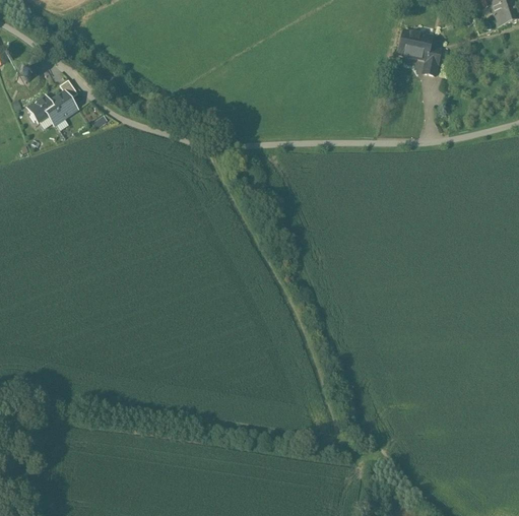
[(462,0),(467,14),(483,9),(490,6),(490,7),(492,6),(499,26),(518,19),(518,0),(462,0)]
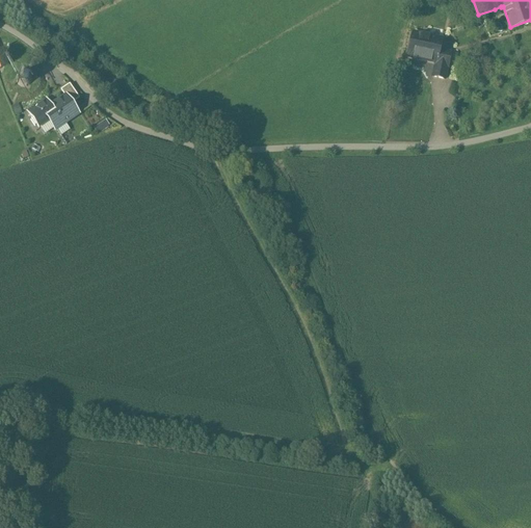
[(414,30),(408,54),(436,60),(437,60),(441,48),(443,36),(414,30)]
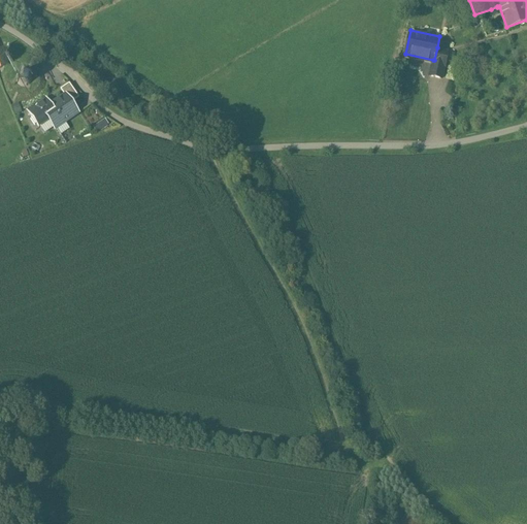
[(448,50),(437,47),(434,60),(433,60),(430,73),(442,76),(448,50)]
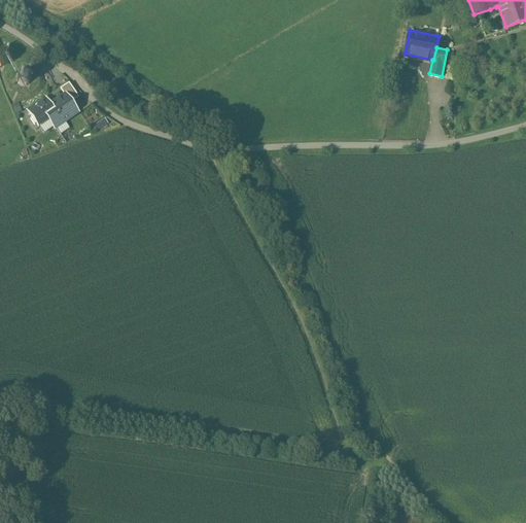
[(36,67),(30,71),(31,71),(32,73),(33,75),(33,77),(39,73),(36,67)]
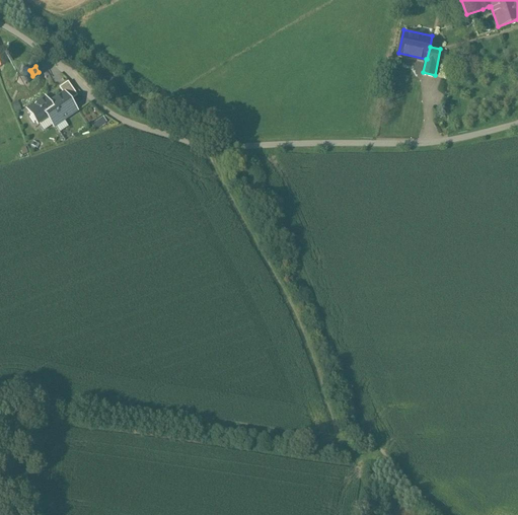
[(23,68),(21,68),(19,69),(17,71),(16,73),(16,76),(16,78),(17,80),(19,82),(20,83),(23,84),(25,84),(27,83),(29,82),(31,80),(32,78),(32,76),(32,74),(31,72),(30,70),(29,70),(28,69),(26,68),(23,68)]
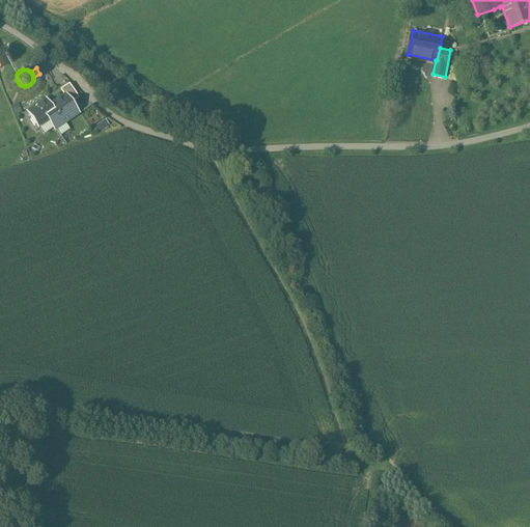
[(61,87),(66,93),(72,101),(80,95),(71,81),(61,87)]
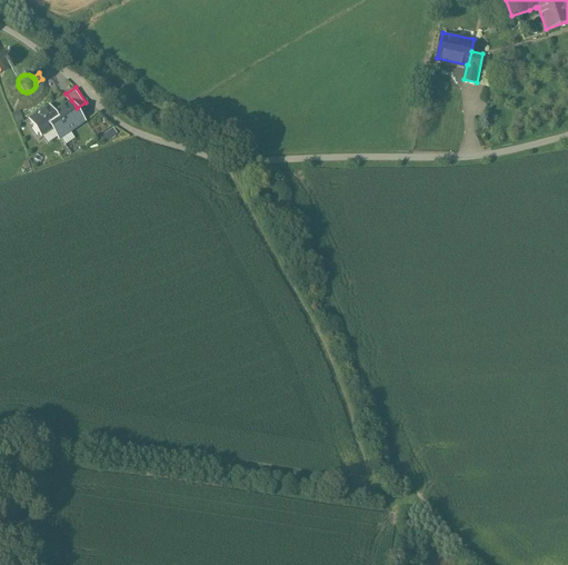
[(41,110),(31,117),(36,124),(33,125),(38,132),(40,130),(42,134),(53,127),(59,136),(85,118),(77,108),(71,100),(55,111),(51,106),(42,111),(41,110)]
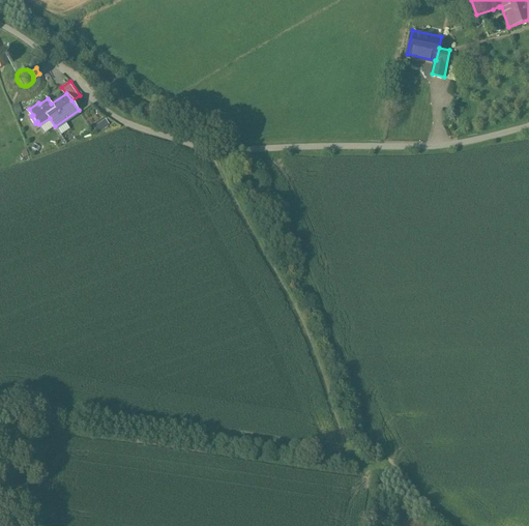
[(99,128),(112,121),(109,116),(96,123),(99,128)]
